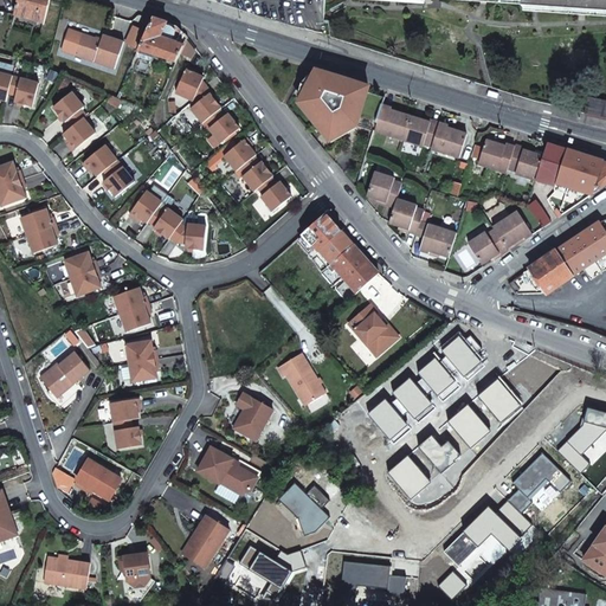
[(18,0),(14,15),(44,24),(50,0),(18,0)]
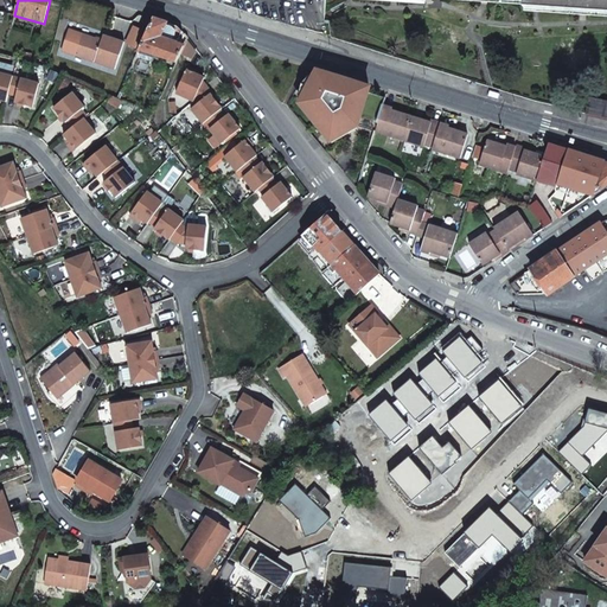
[(606,0),(524,0),(524,2),(524,7),(606,13),(606,0)]
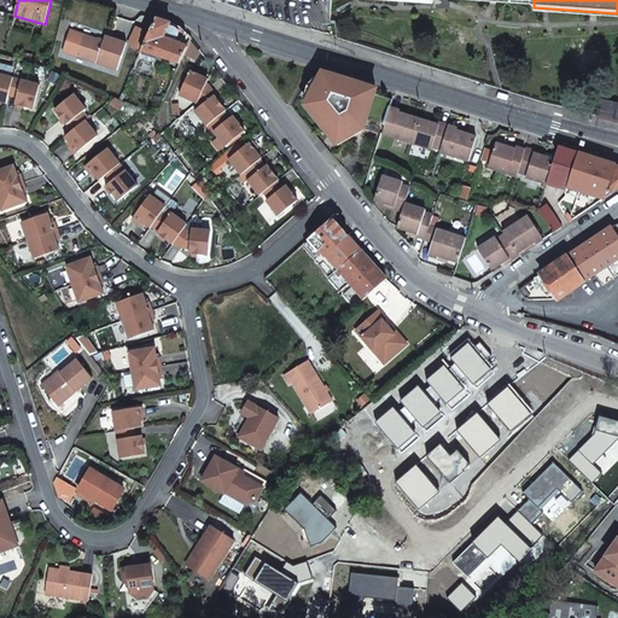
[(159,54),(180,64),(187,47),(184,46),(188,35),(181,28),(156,19),(144,47),(159,54)]
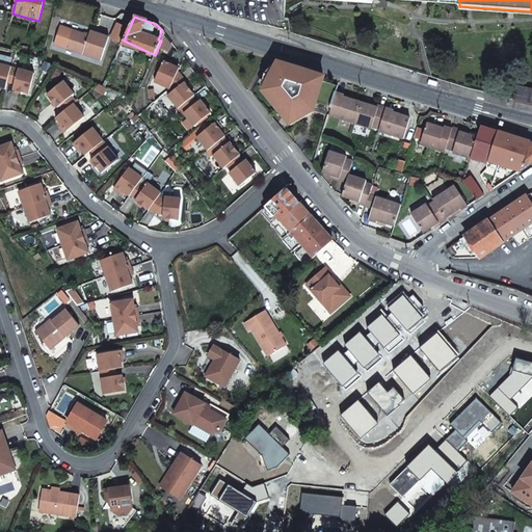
[(72,30),(65,49),(101,60),(108,37),(90,31),(89,36),(72,30)]
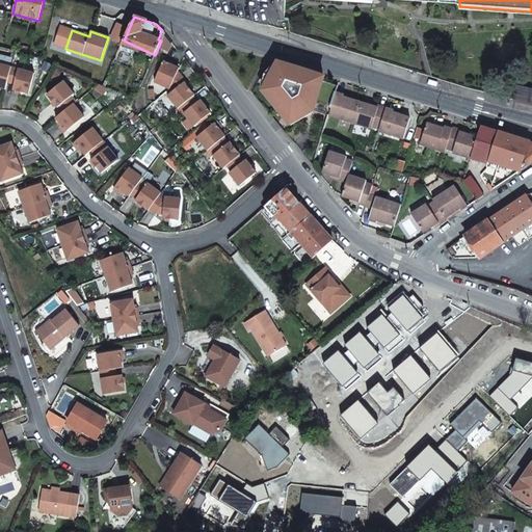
[(137,47),(124,41),(121,46),(134,52),(137,47)]
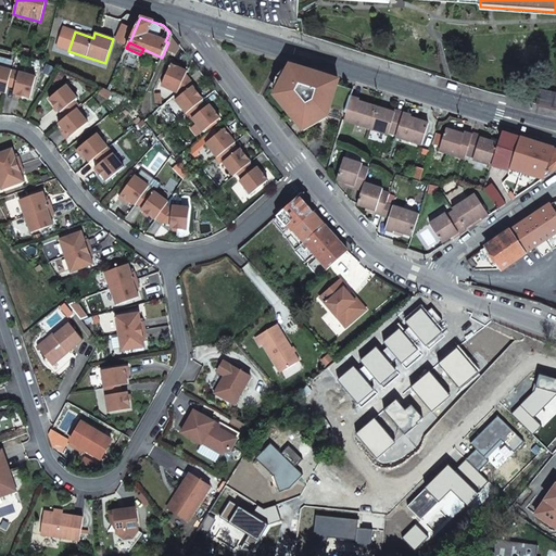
[(161,85),(177,92),(178,91),(186,74),(187,71),(178,67),(180,64),(172,61),(161,85)]
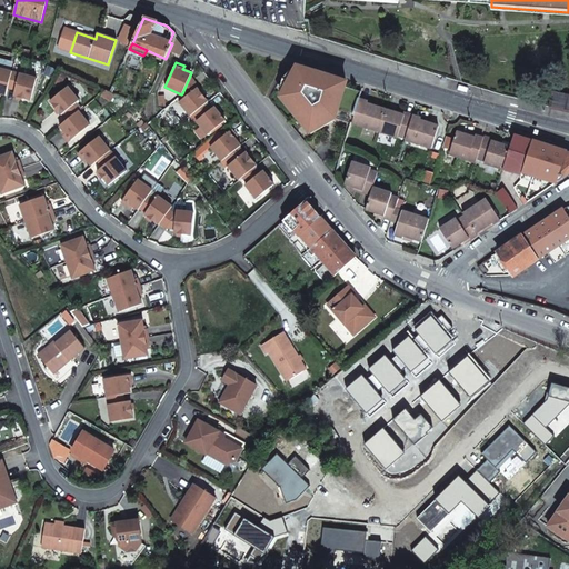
[(297,115),(305,125),(303,125),(310,132),(330,117),(335,118),(347,82),(297,67),(282,96),(290,106),(289,107),(296,116),(297,115)]
